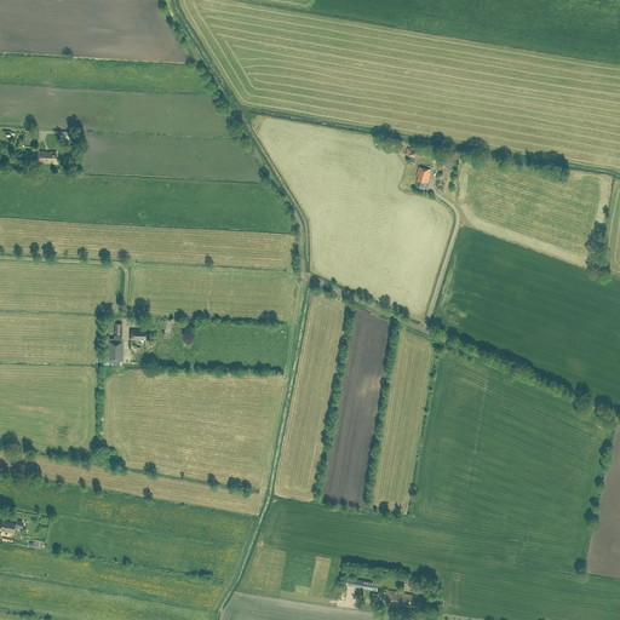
[(50,161),(56,162),(56,151),(38,150),(36,162),(50,164),(50,161)]
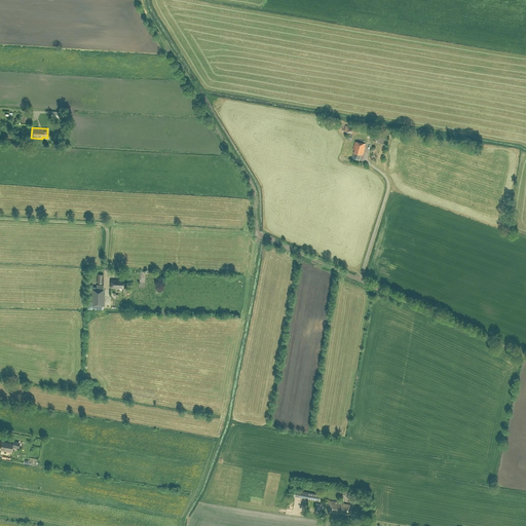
[(365,147),(364,147),(365,144),(355,141),(352,149),(354,150),(352,157),(360,159),(362,155),(363,155),(365,147)]
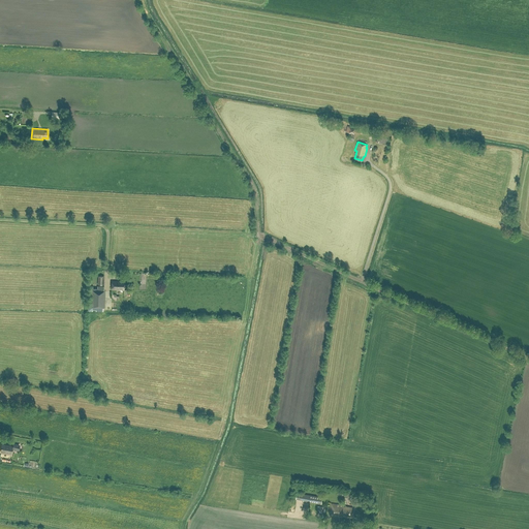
[(103,311),(103,286),(97,286),(97,288),(93,288),(93,286),(88,286),(88,311),(92,311),(92,309),(95,309),(95,311),(103,311)]
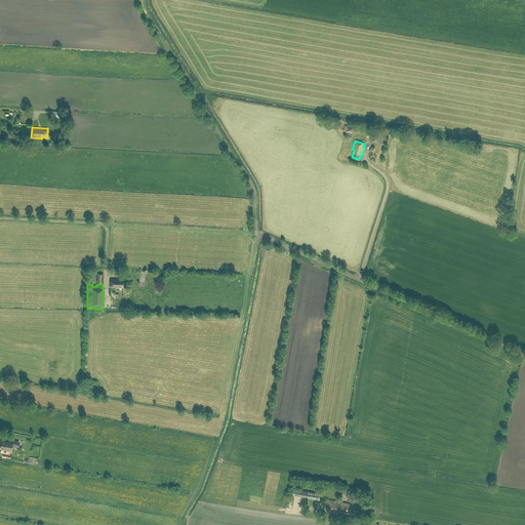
[(1,440),(0,448),(11,450),(12,446),(17,446),(18,441),(12,440),(12,442),(1,440)]
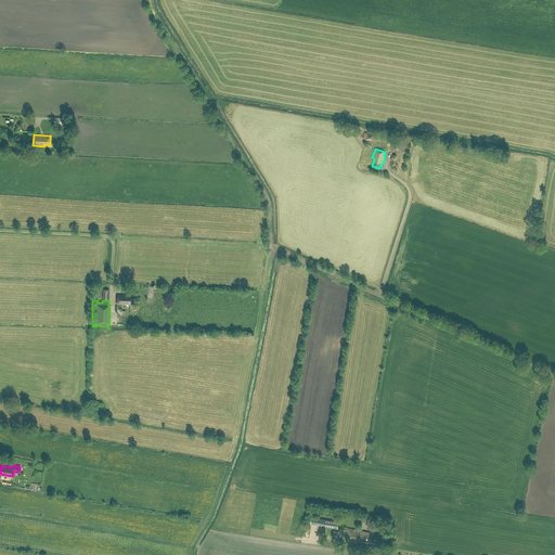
[(338,521),(324,519),(311,517),(310,524),(318,525),(318,526),(323,527),(337,529),(338,521)]
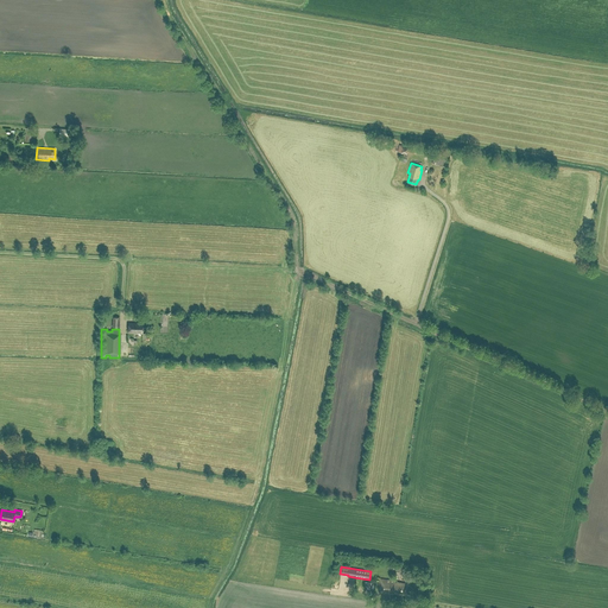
[(393,594),(393,593),(404,594),(405,583),(396,582),(396,581),(380,578),(379,591),(384,591),(384,593),(393,594)]
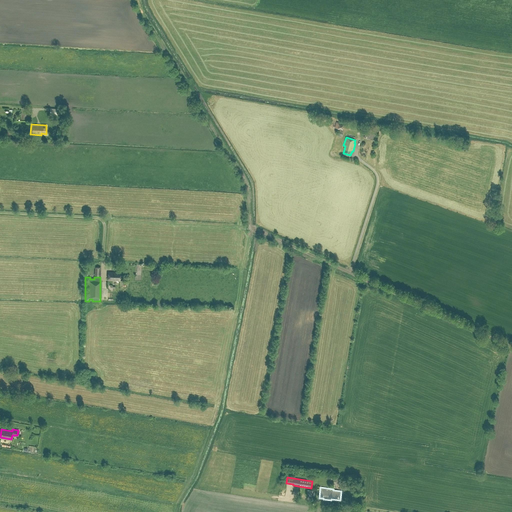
All buildings are outlined.
